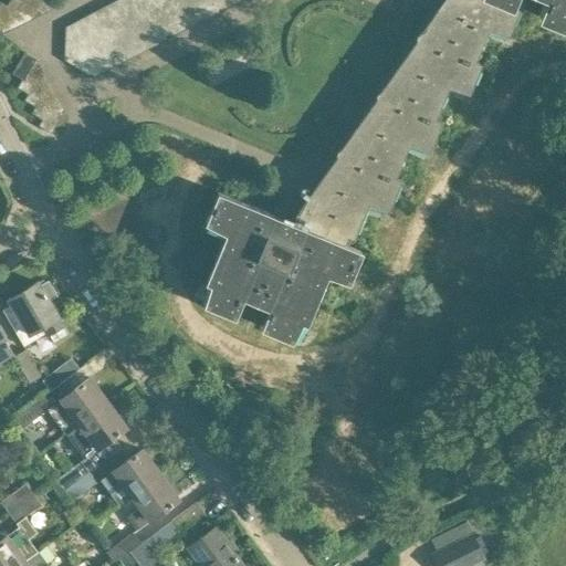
[(18,0),(9,0),(6,7),(22,17),(21,18),(28,21),(34,11),(34,10),(18,1),(19,0),(18,0)]
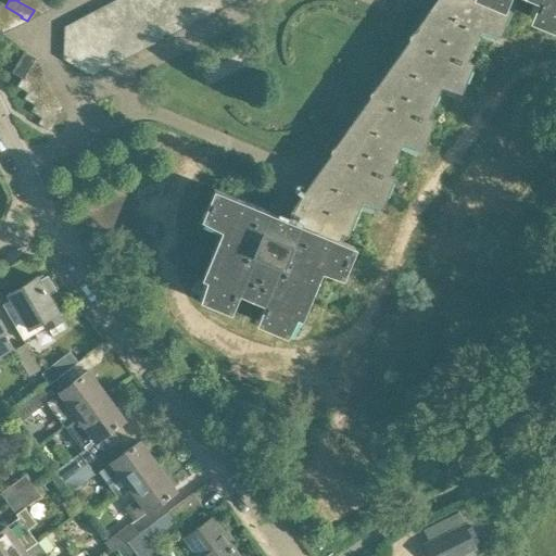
[(40,0),(17,0),(19,0),(17,1),(34,10),(34,11),(39,14),(47,3),(40,0)]
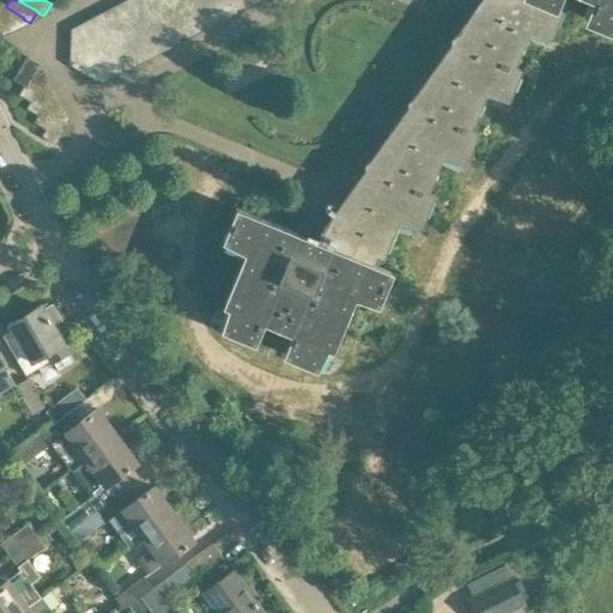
[(141,29),(156,22),(156,0),(140,0),(141,1),(141,29)]
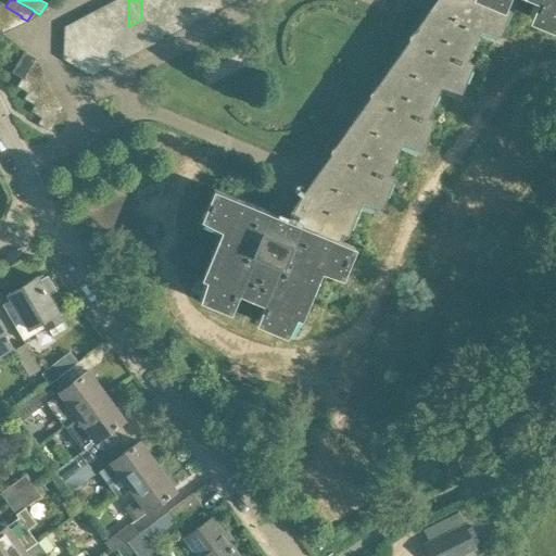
[(141,0),(141,20),(153,13),(153,0),(141,0)]
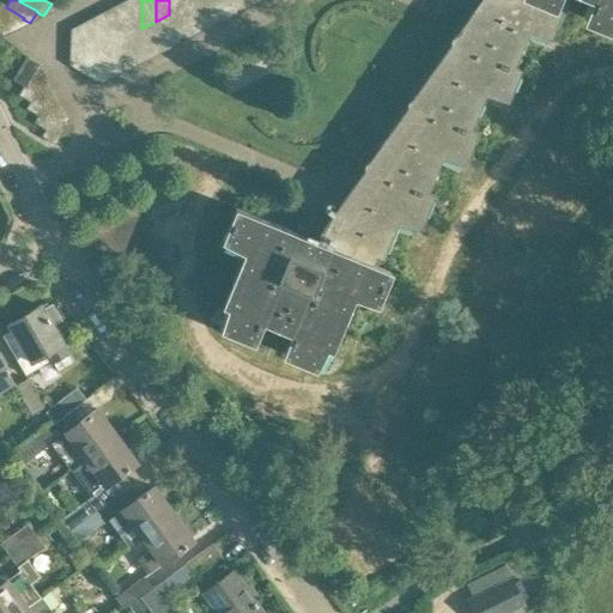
[(169,0),(169,14),(182,8),(182,0),(169,0)]
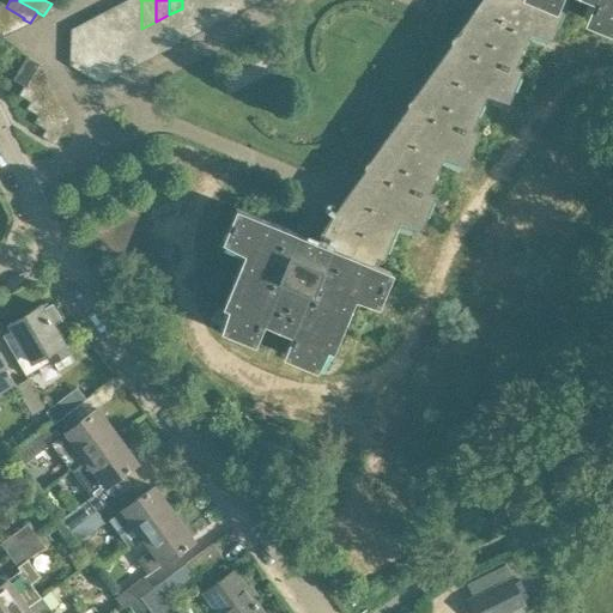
[(222,0),(196,0),(196,1),(219,14),(219,16),(226,19),(234,8),(234,7),(222,0)]
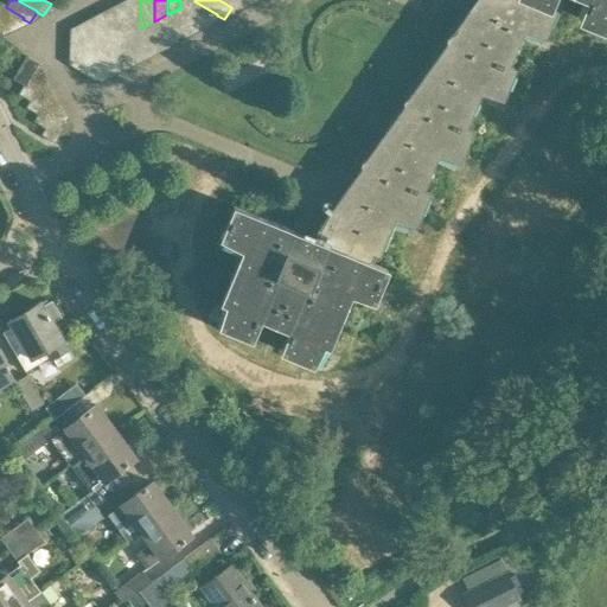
[(244,0),(219,0),(231,7),(231,8),(237,13),(244,1),(246,0),(244,0)]
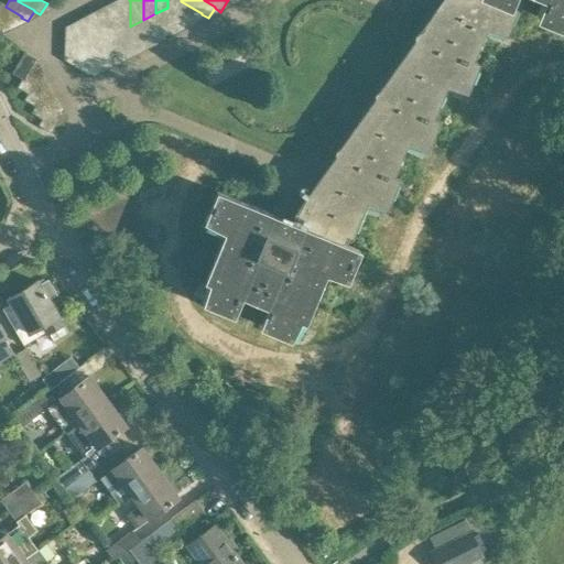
[(563,0),(436,0),(419,33),(416,40),(379,91),(377,97),(339,149),(336,155),(300,207),(293,223),(217,191),(207,215),(229,224),(206,279),(217,283),(209,303),(232,313),(241,293),(270,305),(261,324),(284,334),(293,314),(305,318),(325,272),(334,274),(337,267),(348,271),(358,249),(342,242),(345,232),(351,235),(369,193),(389,202),(399,179),(392,175),(409,136),(429,144),(438,121),(432,118),(448,77),(469,86),(478,63),(472,60),(488,20),(509,28),(520,0),(543,0),(538,14),(561,24),(563,15),(563,0)]
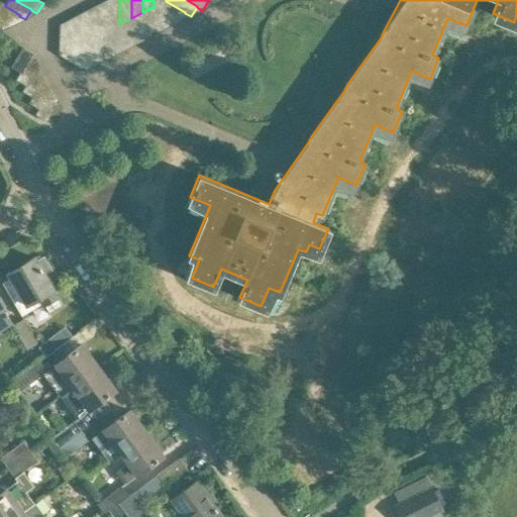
[(107,30),(119,24),(119,1),(107,1),(107,7),(108,8),(107,30)]
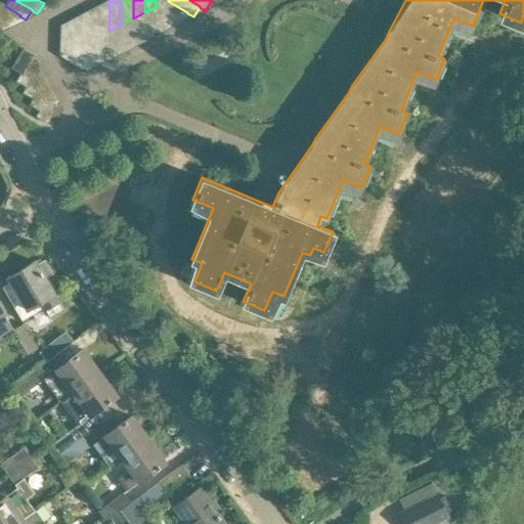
[(168,1),(156,7),(176,18),(175,19),(181,23),(187,13),(187,12),(168,1)]
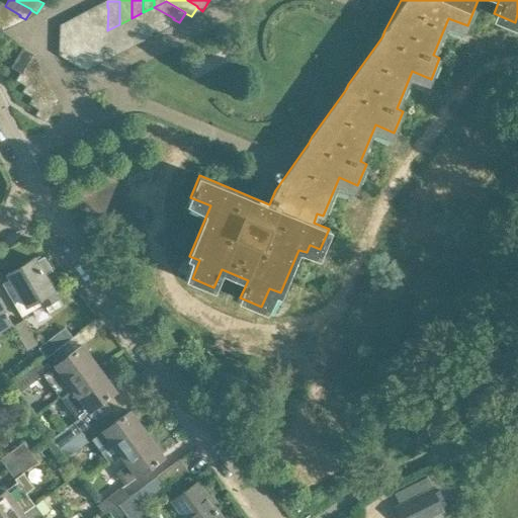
[(0,3),(0,17),(7,22),(13,25),(19,16),(20,15),(5,6),(0,3)]
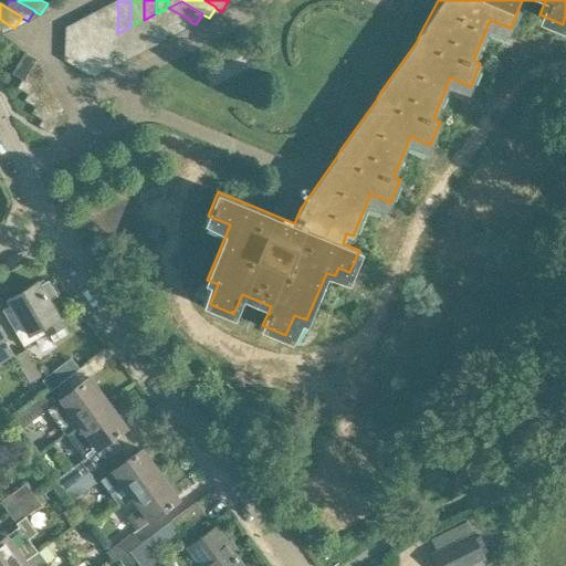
[(104,41),(117,33),(118,9),(117,8),(105,8),(105,16),(104,41)]
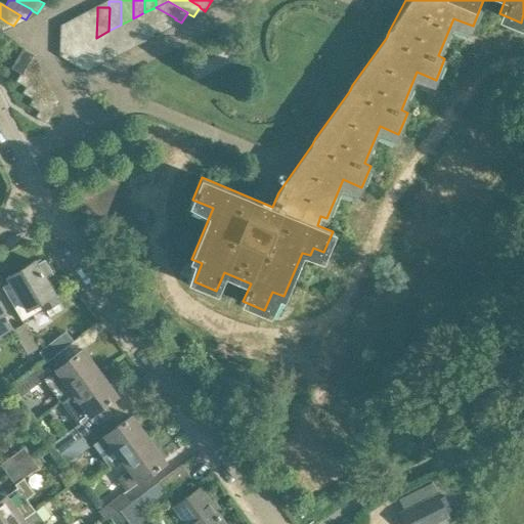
[(156,7),(144,12),(164,25),(163,26),(169,29),(175,19),(176,18),(156,7)]
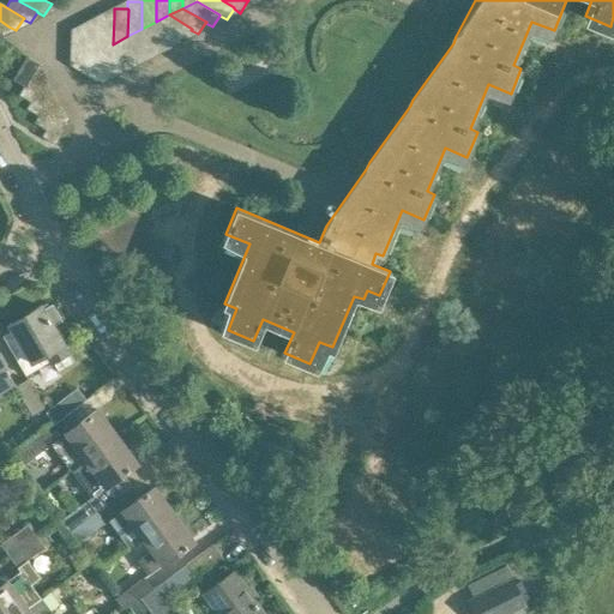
[(169,14),(156,22),(178,36),(178,37),(184,41),(191,30),(192,29),(169,14)]
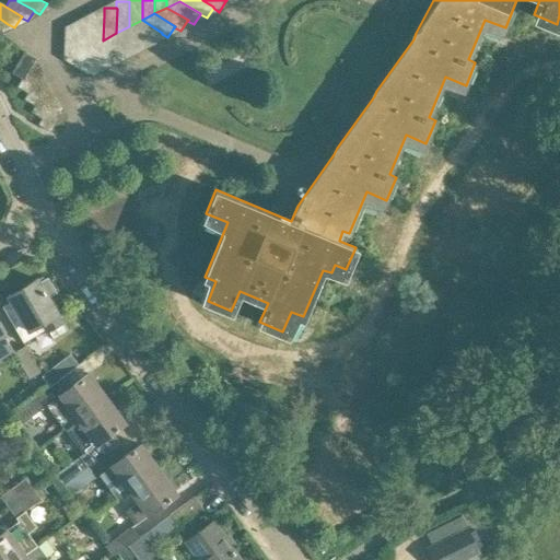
[(91,46),(103,41),(104,15),(91,14),(91,22),(92,22),(91,46)]
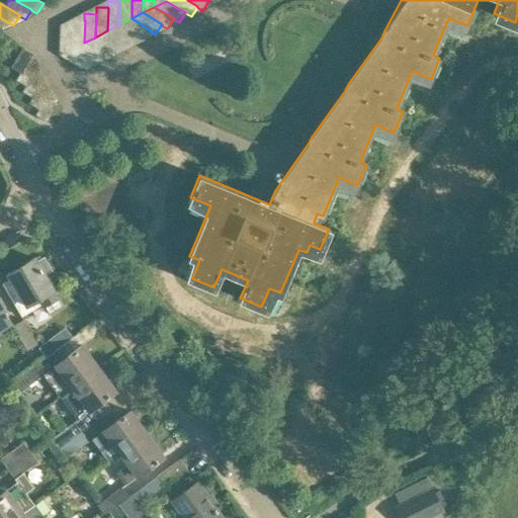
[(144,40),(150,31),(150,30),(132,18),(119,24),(139,36),(138,37),(144,40)]
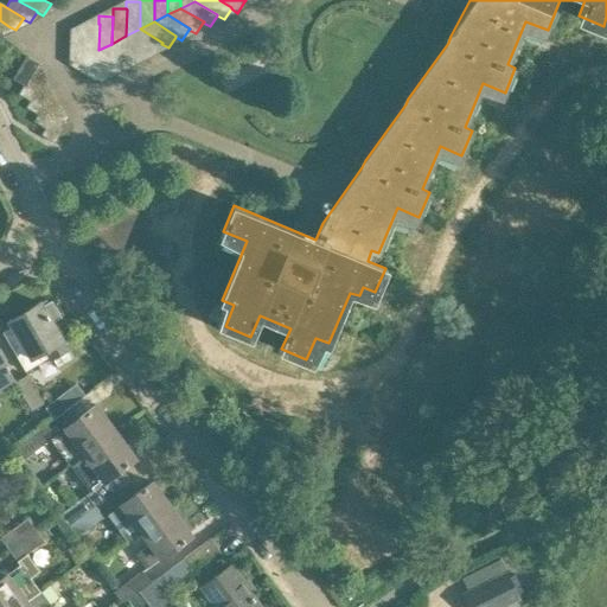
[(84,57),(98,50),(100,24),(98,24),(85,23),(84,30),(85,30),(84,57)]
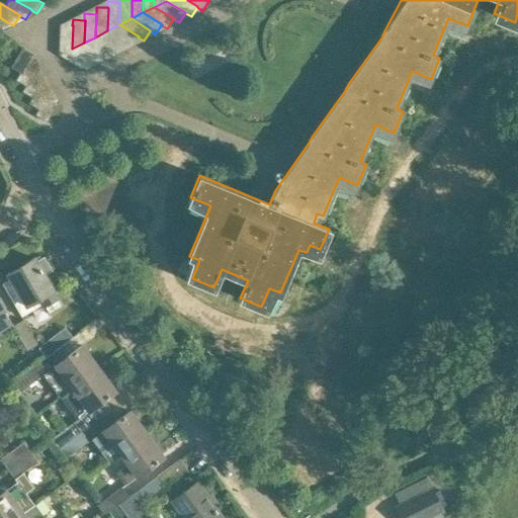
[(138,37),(139,36),(119,24),(107,30),(126,42),(125,44),(132,47),(138,37)]
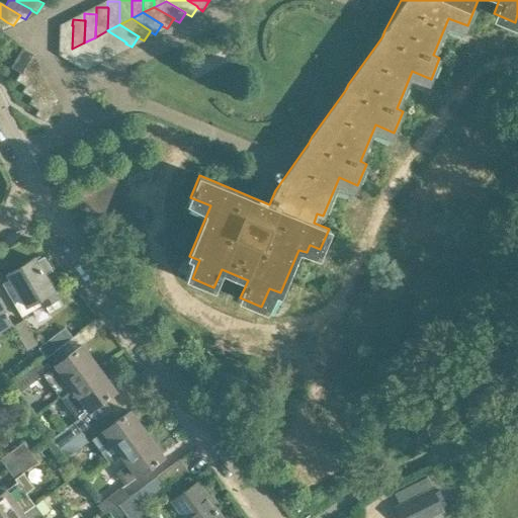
[(72,25),(60,25),(59,55),(72,49),(73,25),(72,25)]
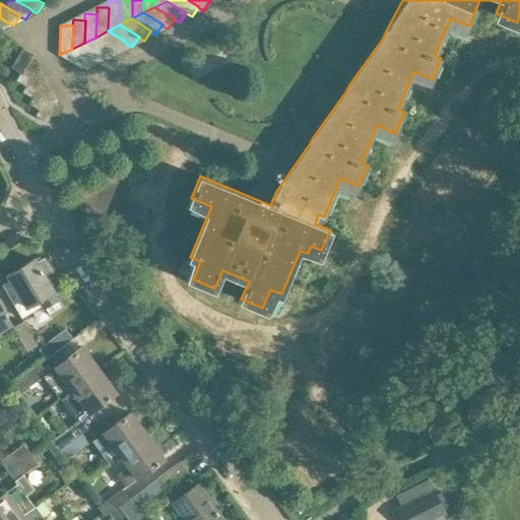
[(108,30),(95,38),(115,49),(115,50),(120,53),(126,44),(127,43),(108,30)]
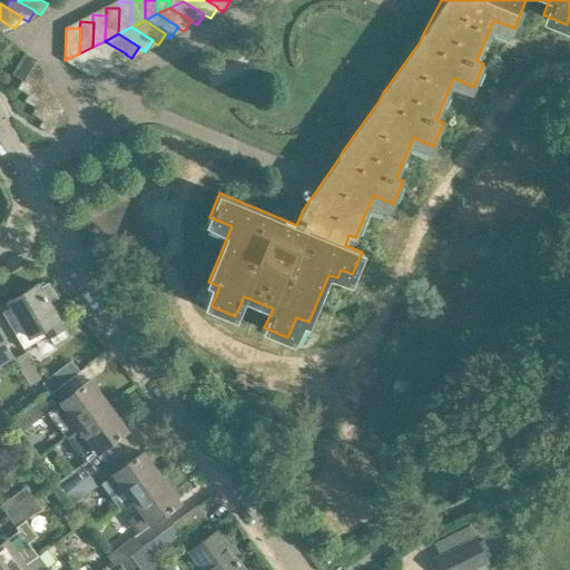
[(118,65),(126,55),(126,53),(105,41),(92,47),(112,60),(112,61),(118,65)]
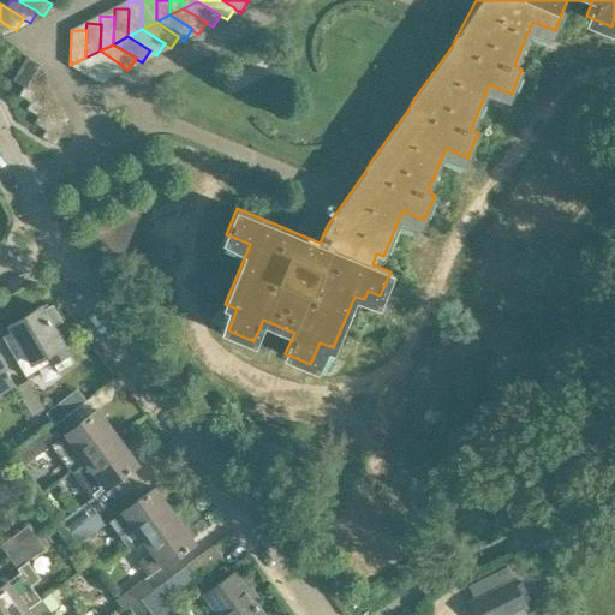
[(100,51),(85,58),(108,72),(107,73),(114,77),(121,66),(121,65),(100,51)]
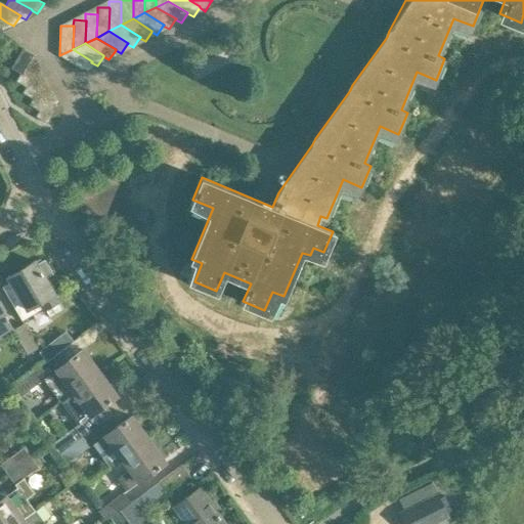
[(33,54),(23,48),(11,68),(23,75),(24,75),(29,60),(30,60),(33,54)]
